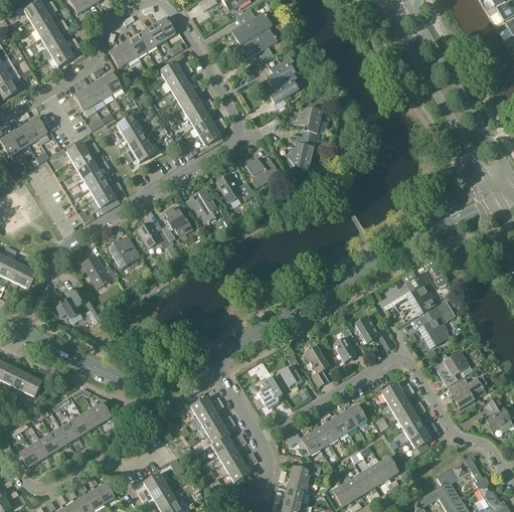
[(25,10),(31,20),(47,10),(41,0),(31,0),(25,4),(28,9),(25,10)]
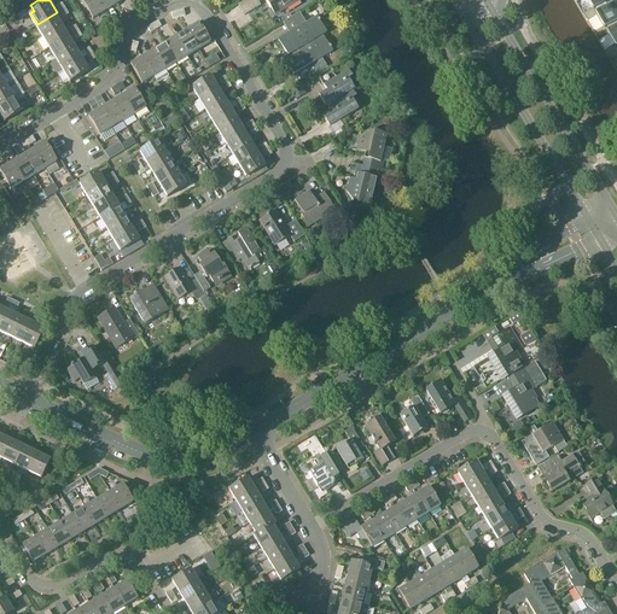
[(83,0),(85,0),(94,17),(108,9),(102,0),(83,0)]
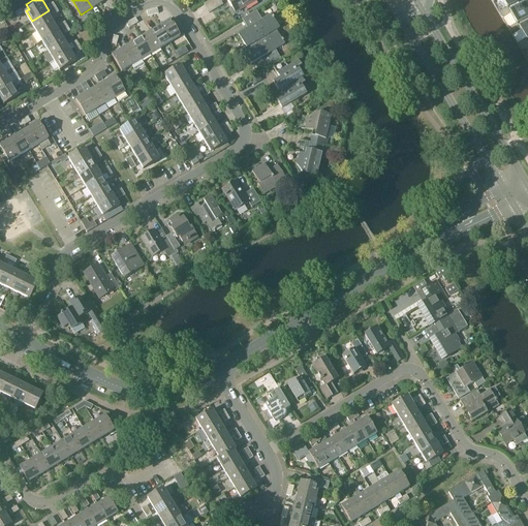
[(224,2),(223,0),(208,0),(205,2),(211,10),(224,2)]
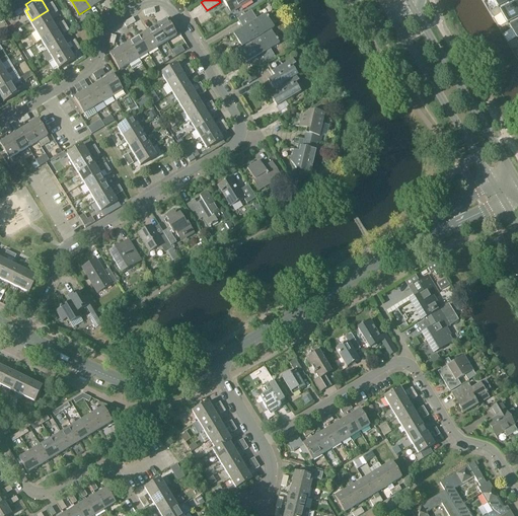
[(225,0),(232,11),(249,0),(225,0)]
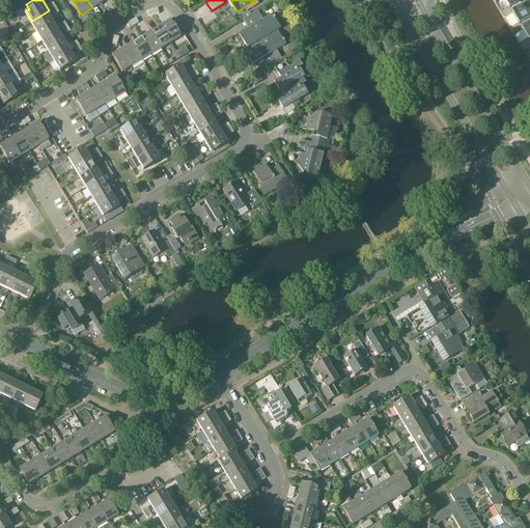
[(511,26),(519,22),(529,15),(529,0),(519,0),(509,5),(502,10),(511,26)]
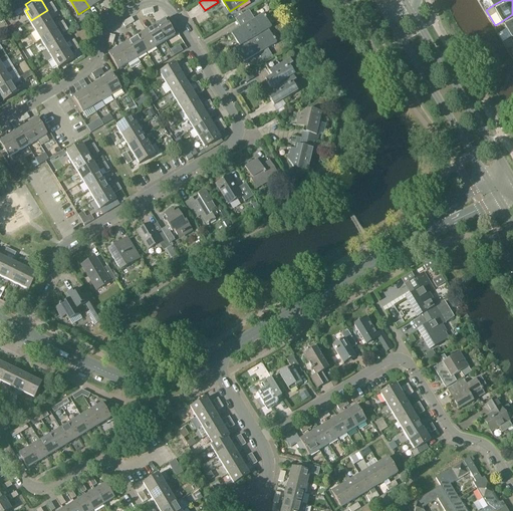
[(254,15),(250,9),(244,13),(248,19),(254,15)]
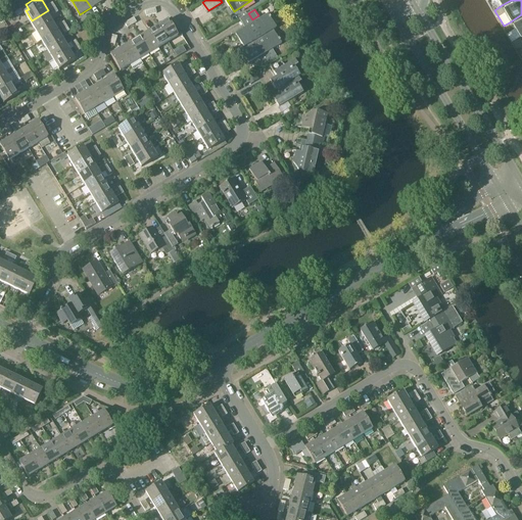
[(48,10),(32,20),(37,30),(54,19),(48,10)]
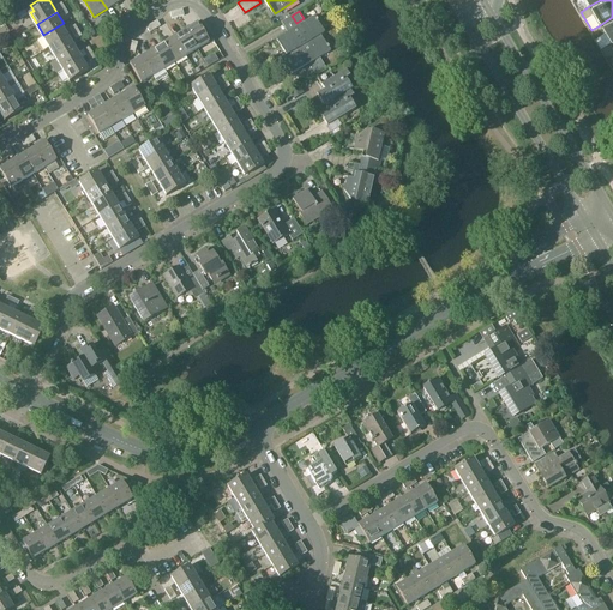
[(288,53),(325,30),(319,20),(320,19),(318,17),(317,17),(316,14),(278,37),(288,53)]
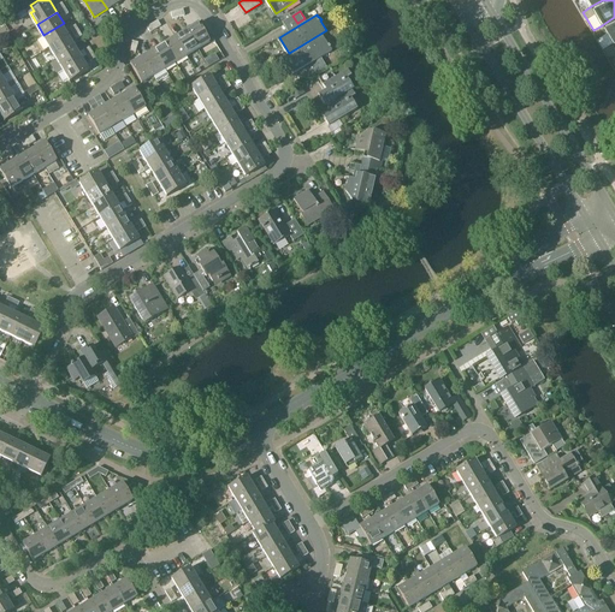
[(614,17),(602,25),(593,30),(597,37),(607,33),(613,43),(614,42),(614,17)]
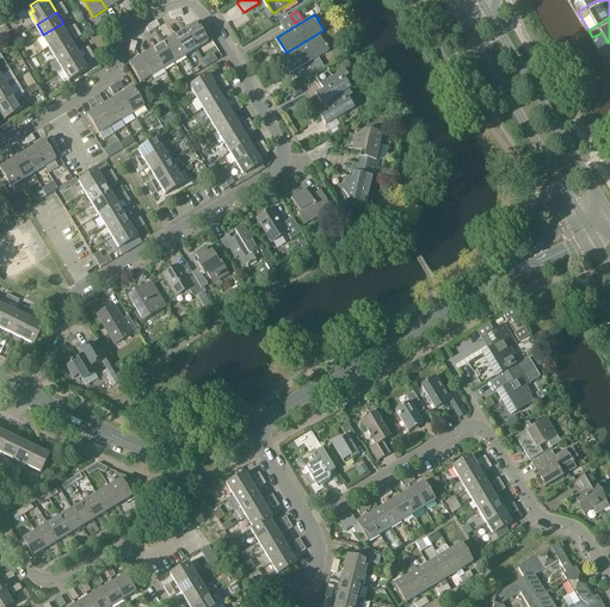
[(186,26),(198,47),(210,39),(198,19),(186,26)]
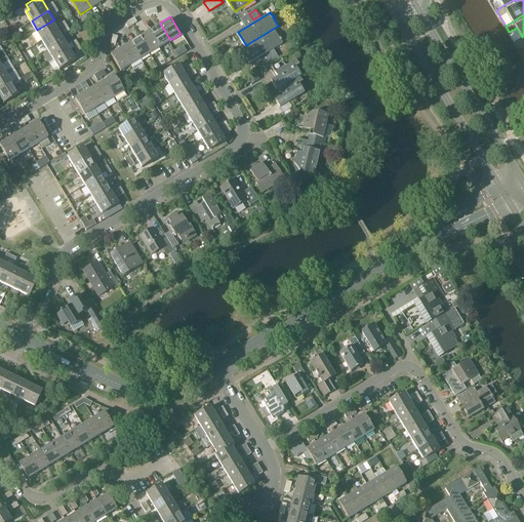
[(54,19),(37,30),(43,39),(59,29),(54,19)]
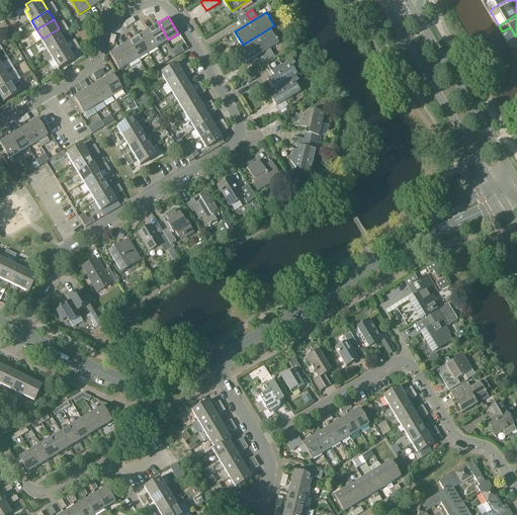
[(16,20),(9,24),(12,30),(14,29),(18,27),(19,26),(16,20)]
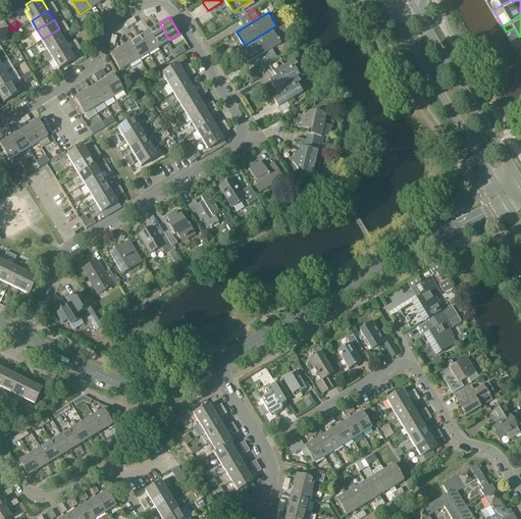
[(169,40),(159,22),(149,29),(160,46),(169,40)]
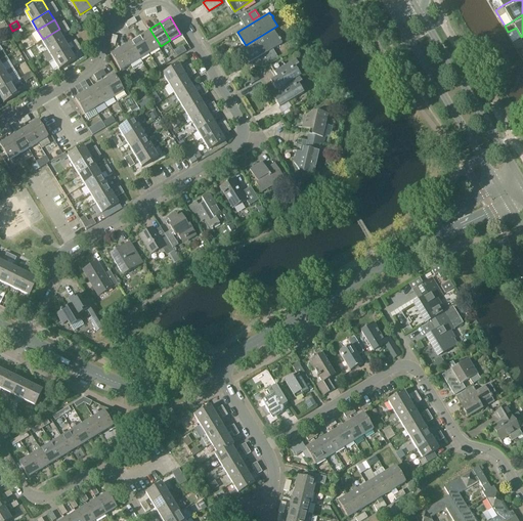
[(18,28),(14,30),(16,34),(24,30),(22,26),(19,27),(18,28)]
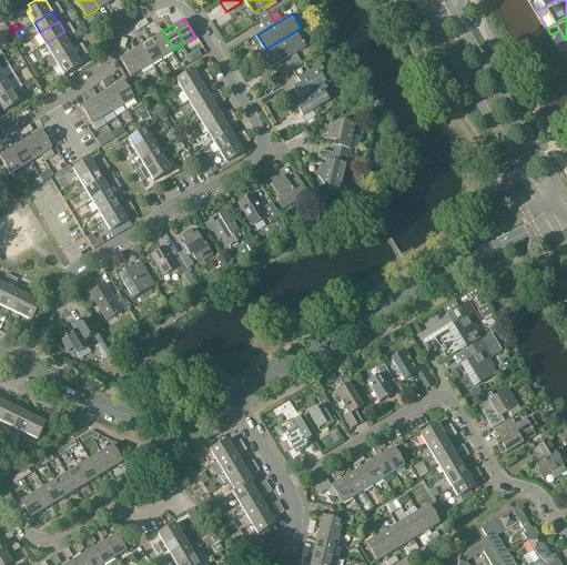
[(301,28),(266,49),(263,51),(272,67),(282,61),(287,70),(303,61),(297,52),(307,46),(305,43),(306,42),(305,40),(304,40),(299,31),(302,29),(301,28)]
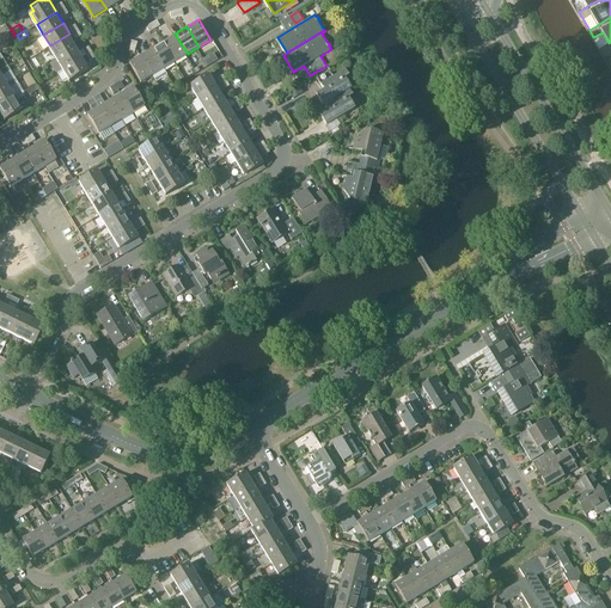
[(77,44),(69,34),(50,45),(56,56),(77,44)]
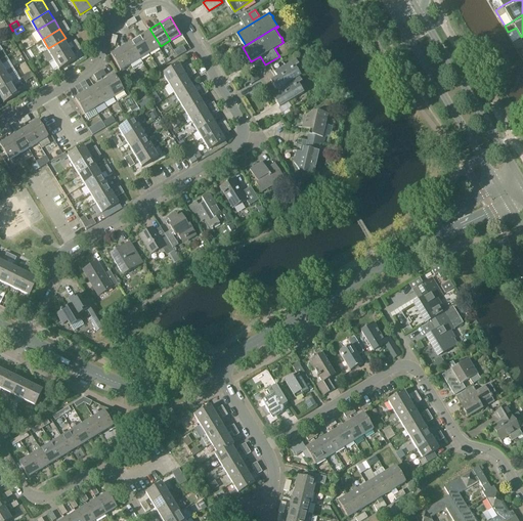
[(149,29),(140,35),(150,51),(161,46),(149,29)]
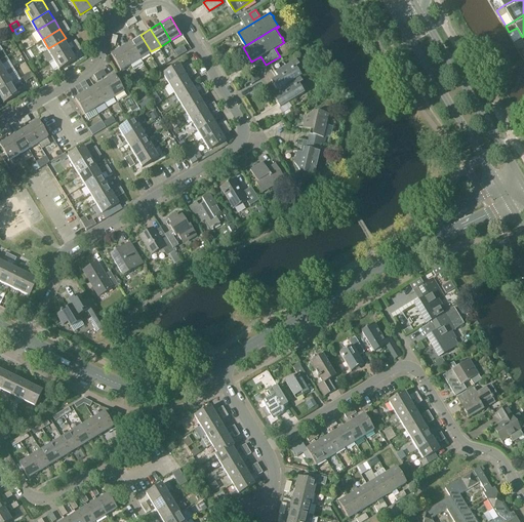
[(151,51),(140,35),(131,40),(142,57),(151,51)]
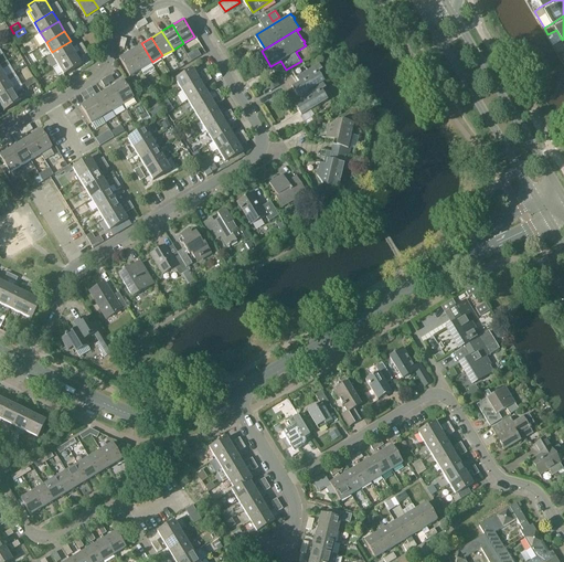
[(563,39),(562,40),(554,44),(559,51),(563,48),(563,39)]
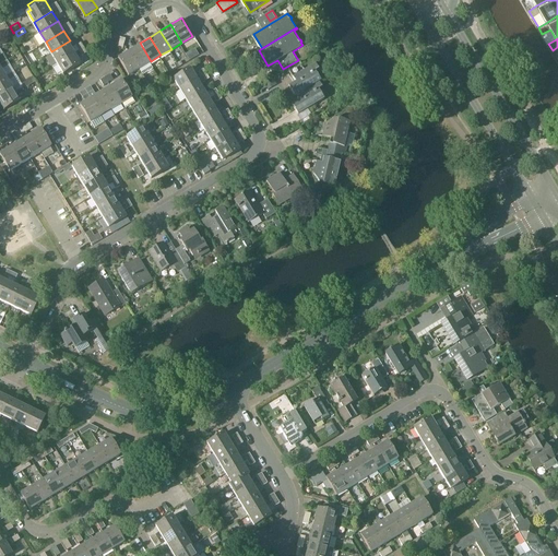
[(70,40),(51,51),(58,61),(75,50),(70,40)]
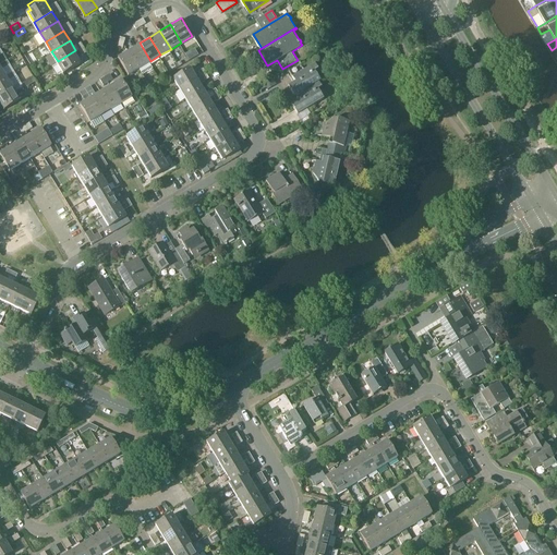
[(140,43),(129,49),(140,68),(150,61),(140,43)]
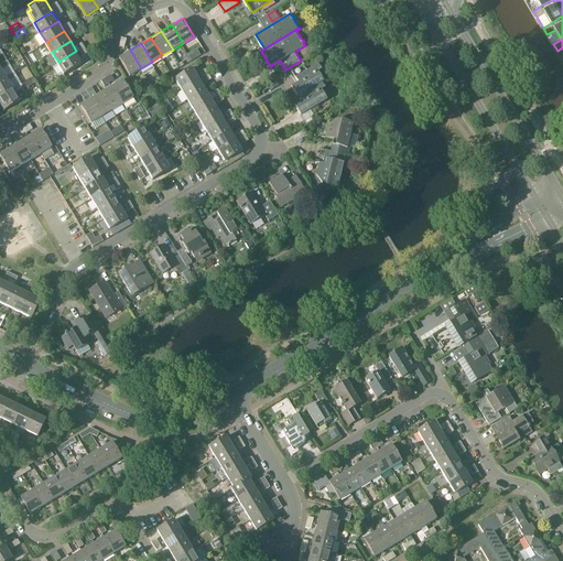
[(141,68),(130,50),(120,56),(131,75),(141,68)]
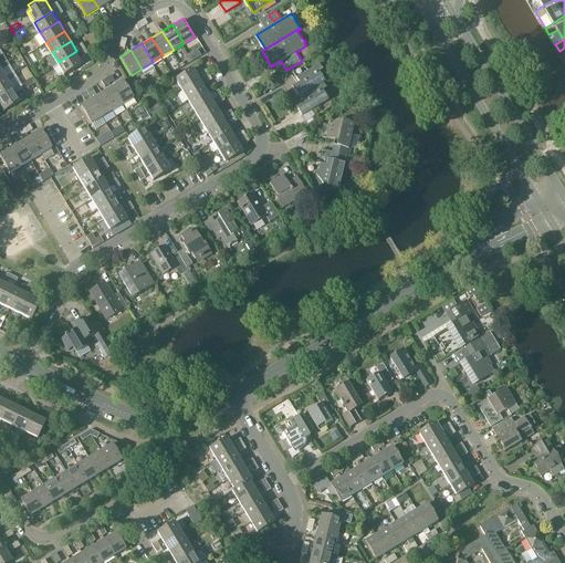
[(76,51),(59,62),(65,73),(83,62),(76,51)]
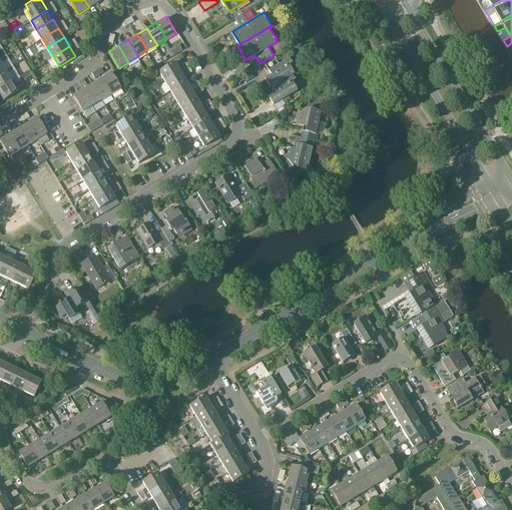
[(8,53),(1,57),(1,59),(0,59),(0,73),(7,69),(7,68),(3,62),(10,57),(8,53)]
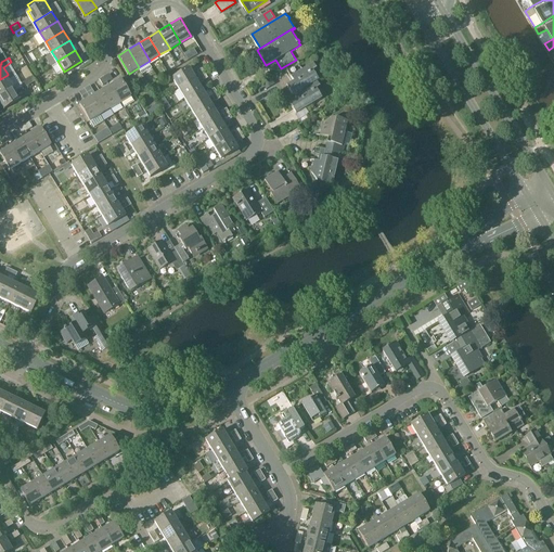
[(296,92),(320,77),(313,68),(318,66),(314,61),(292,74),(295,79),(287,84),(294,93),(296,92)]
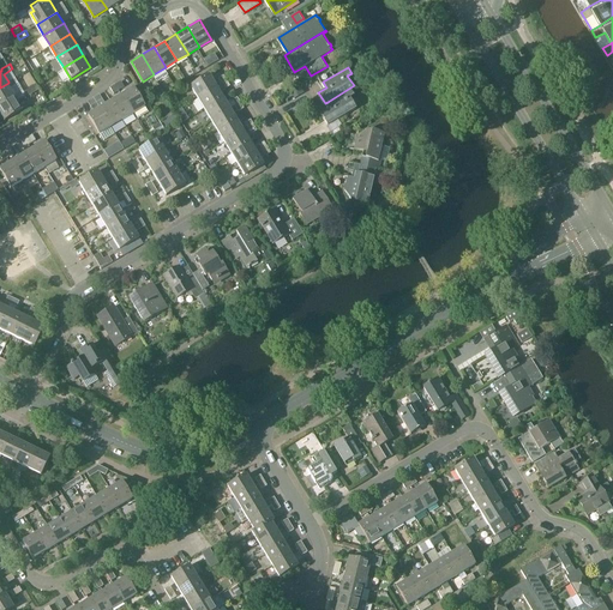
[(211,73),(192,85),(198,96),(217,84),(211,73)]
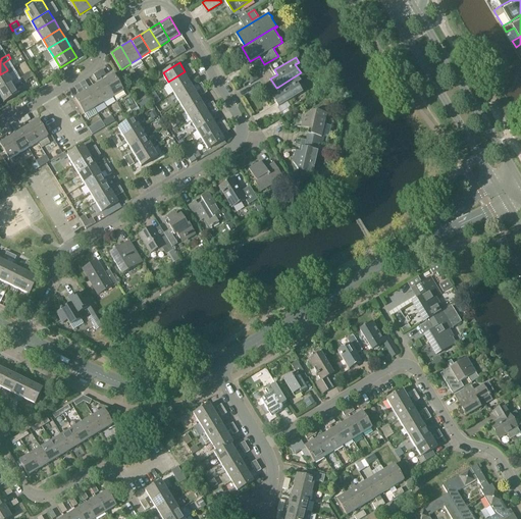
[(14,64),(7,69),(7,70),(0,74),(0,89),(14,81),(13,80),(9,73),(17,69),(14,64)]
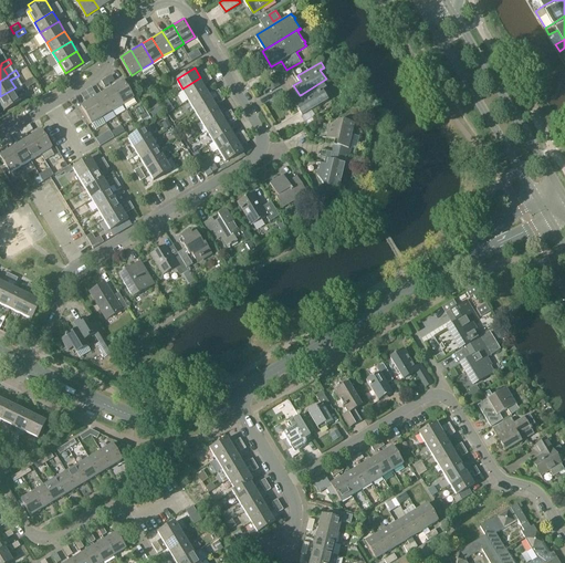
[(200,77),(182,89),(189,98),(207,89),(200,77)]
